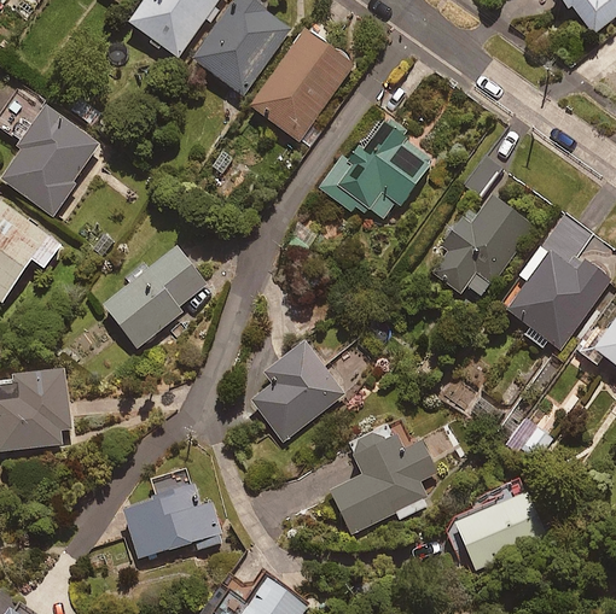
[(205,19),(209,22),(219,9),(215,6),(219,0),(147,0),(131,23),(151,37),(149,41),(160,50),(162,46),(178,57),(205,19)]
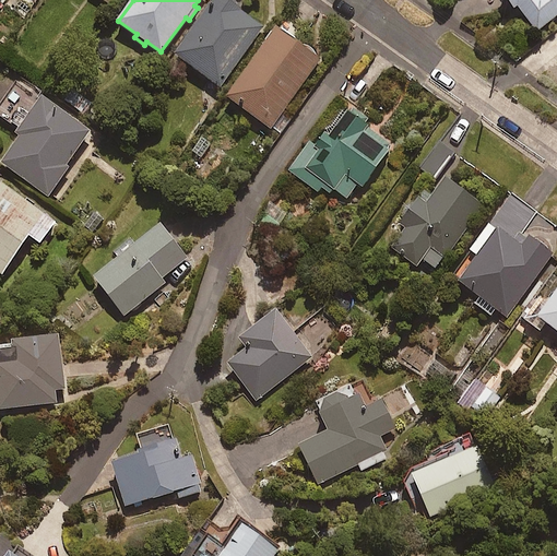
[(264,26),(228,0),(217,0),(177,56),(220,86),(264,26)]
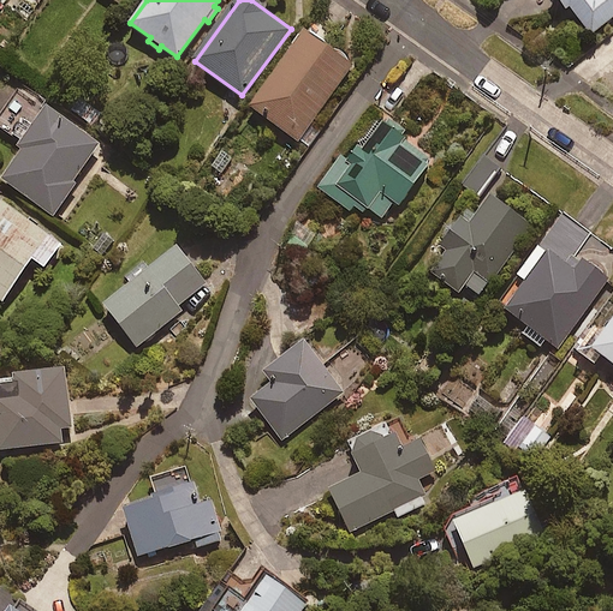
[(551,0),(559,10),(564,6),(588,36),(612,15),(612,0),(551,0)]
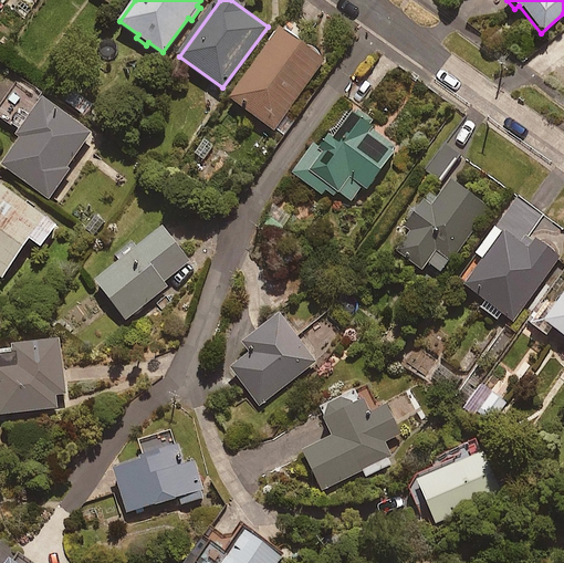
[(324,60),(283,30),(232,101),(273,129),(324,60)]
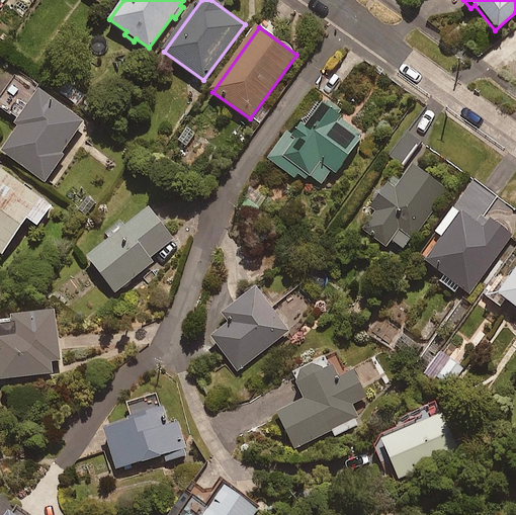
[(3,151),(46,180),(64,153),(62,152),(83,122),(40,93),(29,107),(19,100),(18,103),(5,95),(0,102),(0,106),(23,122),(3,151)]
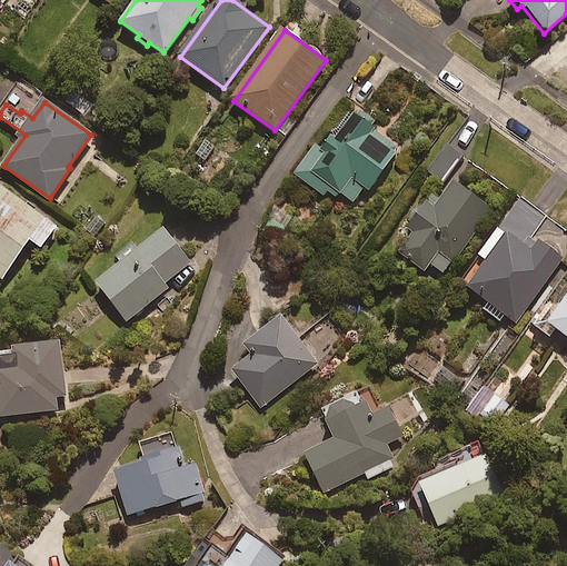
[(337,191),(350,201),(362,186),(366,189),(397,149),(368,127),(370,123),(355,111),(332,139),(329,137),(317,151),(312,148),(292,174),(321,196),(325,192),(331,198),(337,191)]
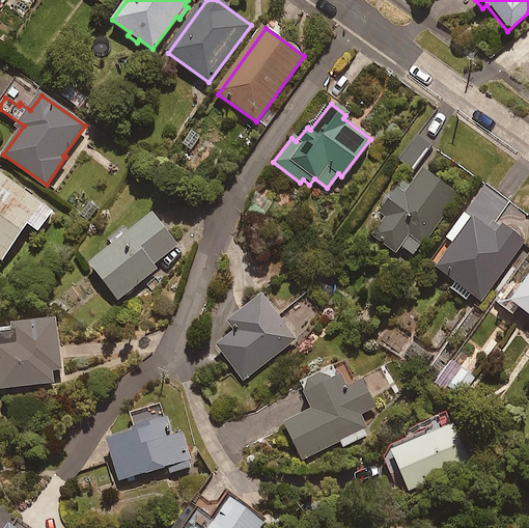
[(429,146),(413,135),(395,161),(412,171),(429,146)]
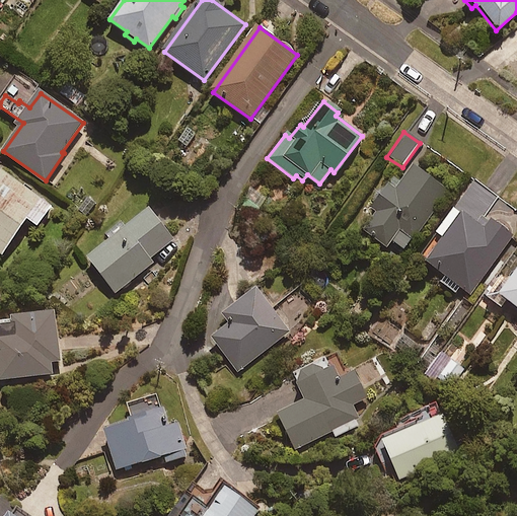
[(444,191),(412,166),(391,194),(384,189),(369,209),(375,214),(364,229),(385,244),(390,238),(401,247),(444,191)]
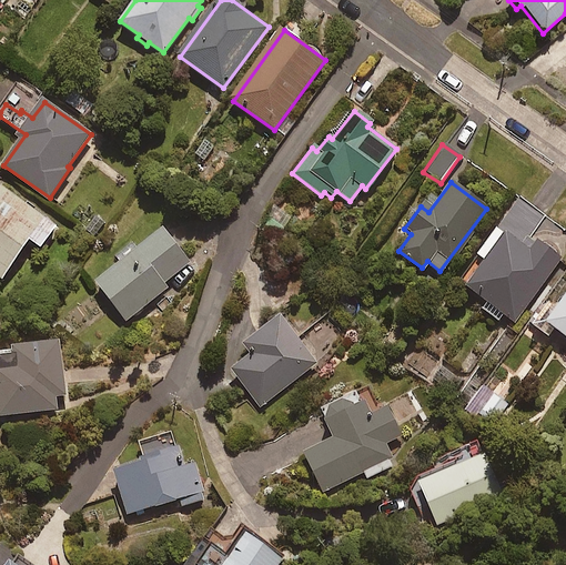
[(56,229),(1,185),(0,187),(0,278),(2,280),(32,243),(40,249),(56,229)]
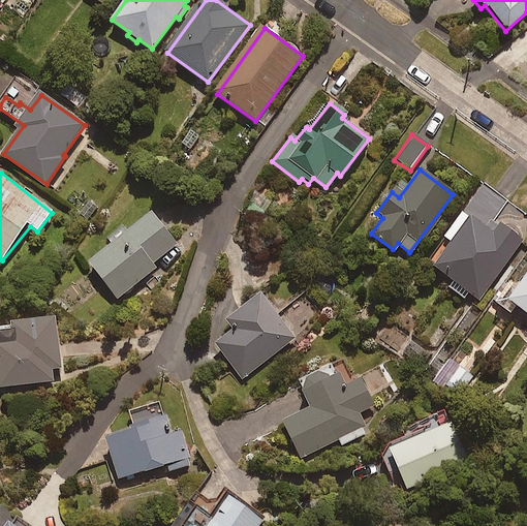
[(448,245),(432,268),(451,281),(445,288),(461,299),(466,292),(477,301),(520,240),(491,218),(503,199),(482,184),(442,240),(448,245)]
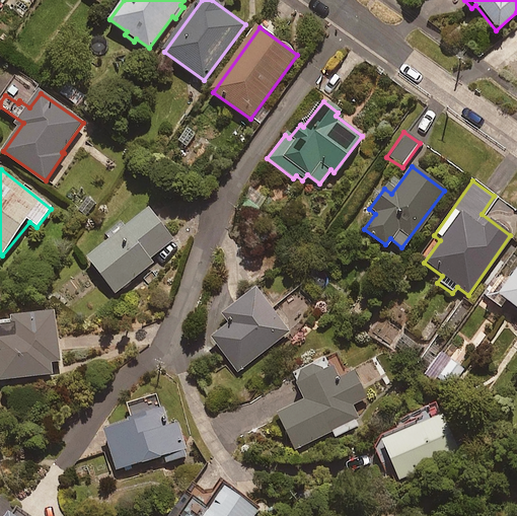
[(172,238),(148,208),(126,226),(121,220),(104,233),(109,239),(87,256),(116,292),(154,261),(151,255),(172,238)]
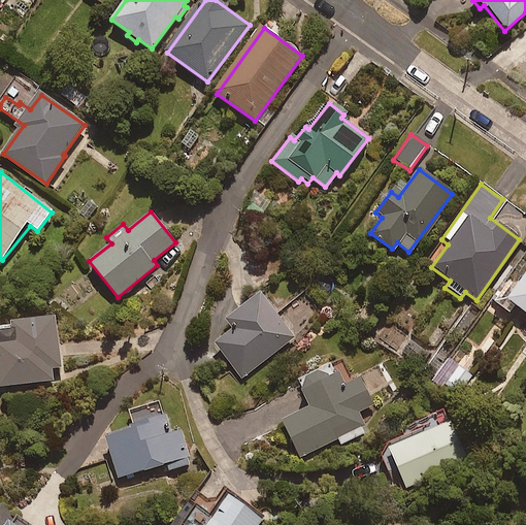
[(506,286),(495,302),(510,312),(512,307),(525,317),(525,273),(515,292),(506,286)]
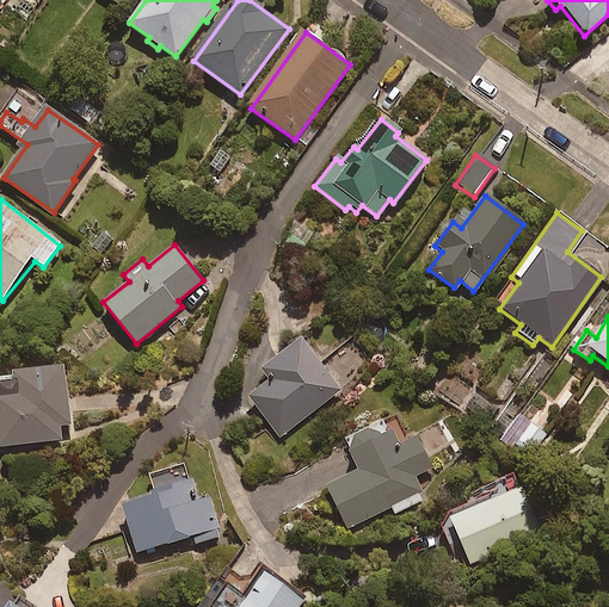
[(337,390),(300,344),(262,375),(269,383),(250,398),(280,435),(337,390)]
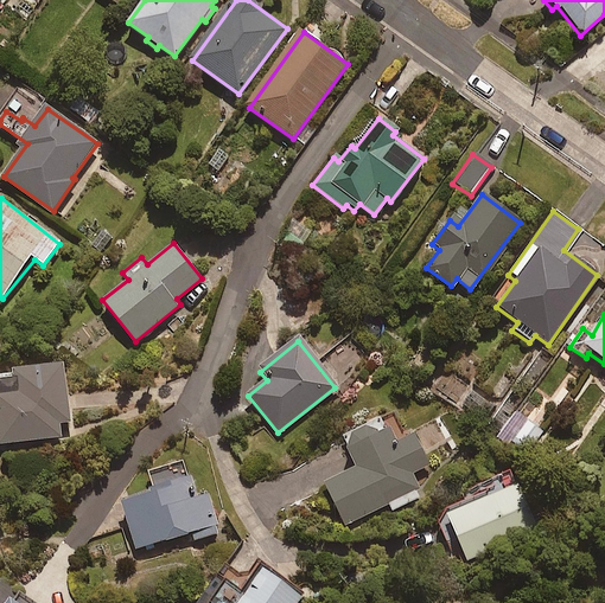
[(72,422),(67,367),(0,374),(0,443),(61,437),(59,423),(72,422)]
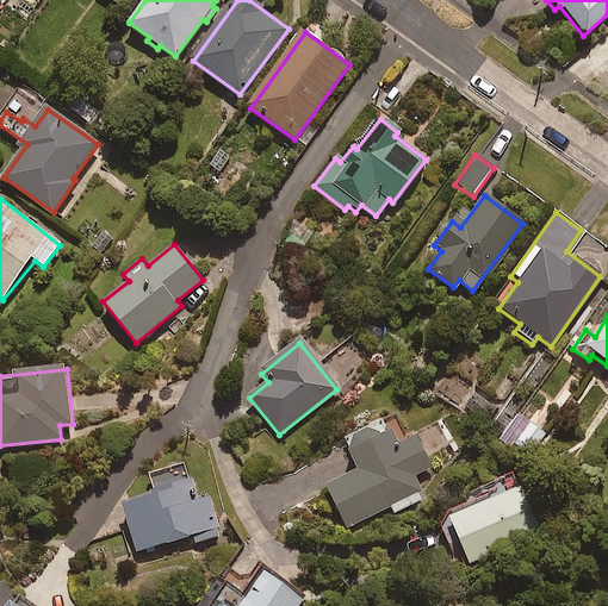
[(404,432),(396,414),(342,441),(358,472),(326,488),(345,528),(390,505),(392,510),(422,495),(413,475),(428,468),(414,438),(396,447),(392,438),(404,432)]
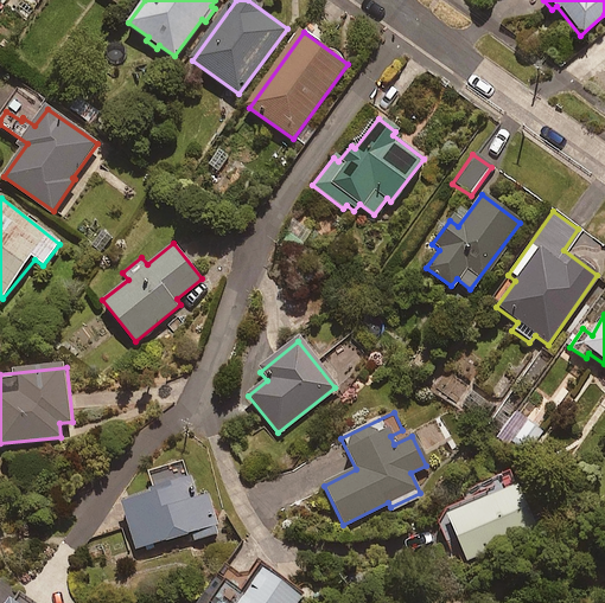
[(540,428),(526,416),(510,436),(524,447),(540,428)]
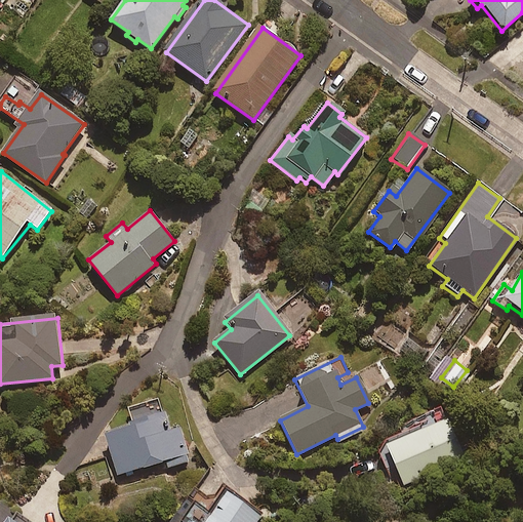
[(170,431),(164,413),(105,432),(119,475),(166,460),(168,466),(188,459),(178,429),(170,431)]
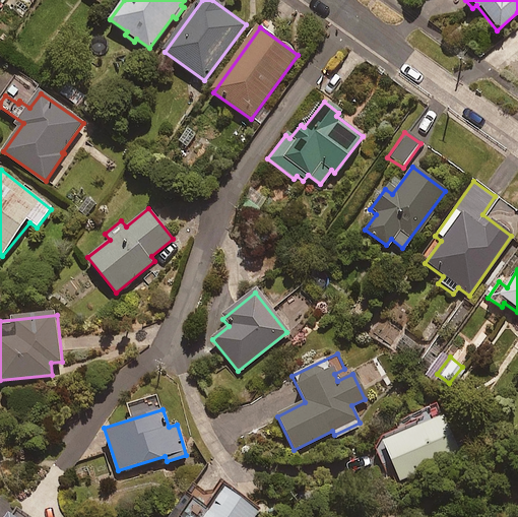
[(456,453),(439,412),(379,440),(397,479),(456,453)]
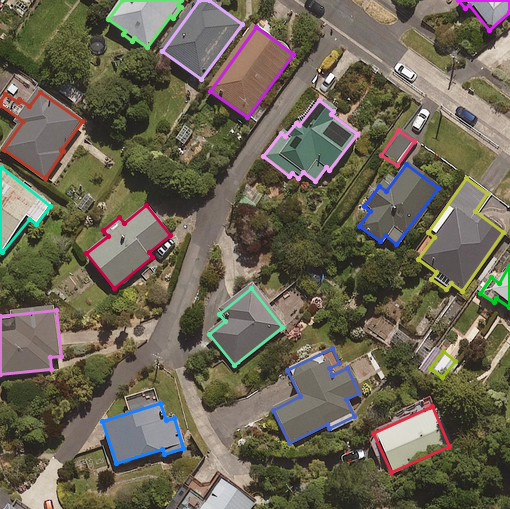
[(250,508),(255,503),(222,478),(206,500),(183,483),(162,508),(250,508)]
